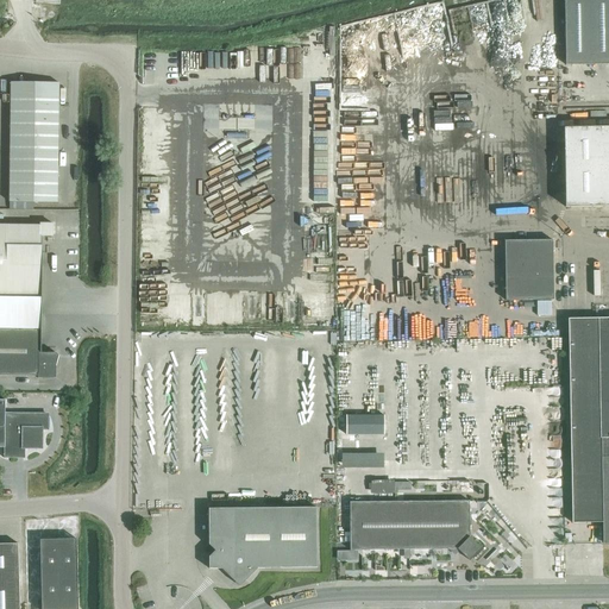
[(608,0),(564,0),(566,66),(608,63),(608,0)]
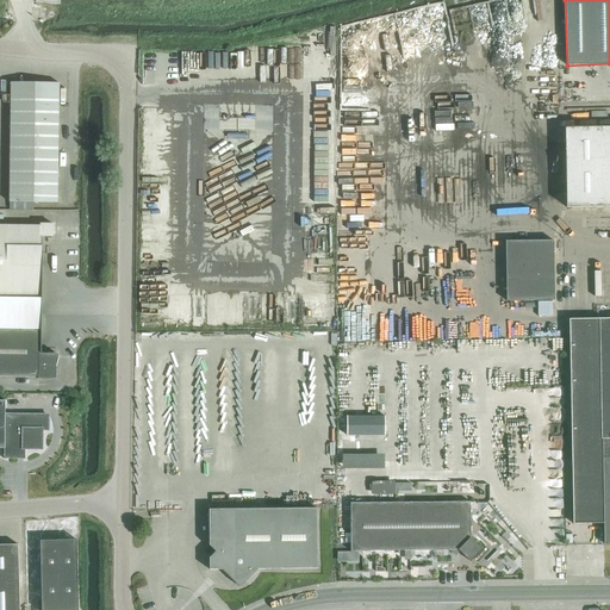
[(23,106),(23,82),(11,82),(11,106),(23,106)]
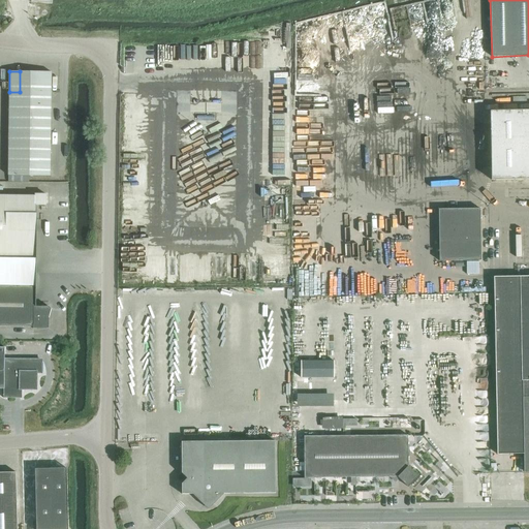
[(30,93),(30,71),(20,71),(20,92),(30,93)]
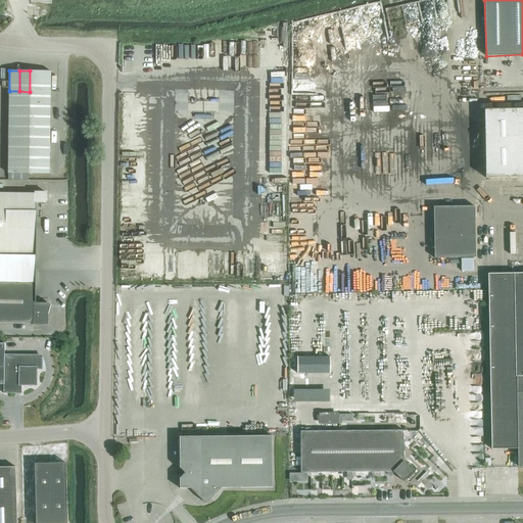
[(40,92),(40,70),(30,70),(30,92),(40,92)]
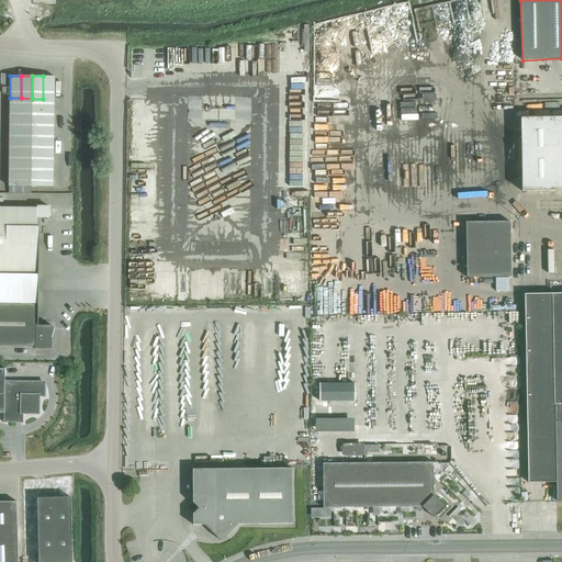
[(54,99),(55,77),(43,76),(43,99),(54,99)]
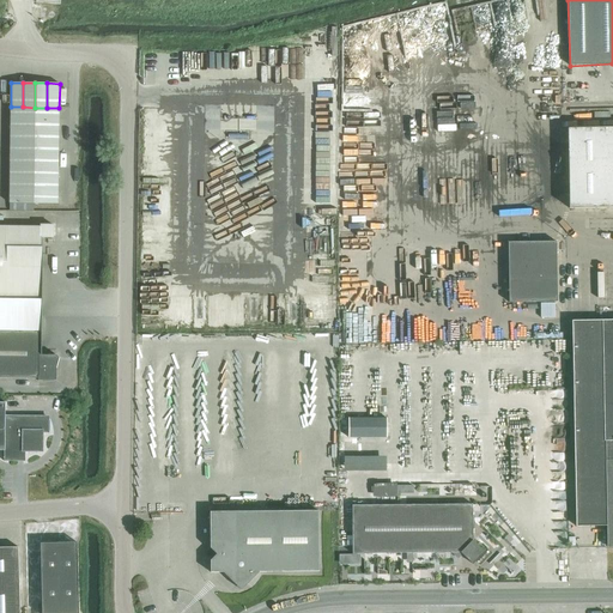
[(35,120),(35,108),(23,107),(11,107),(11,119),(35,120)]
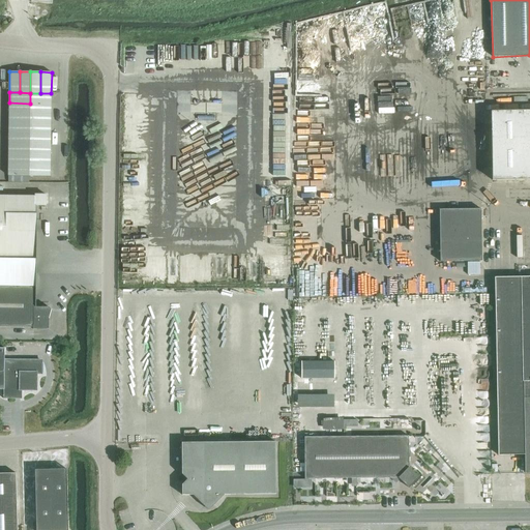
[(51,104),(51,93),(40,93),(30,93),(30,104),(51,104)]
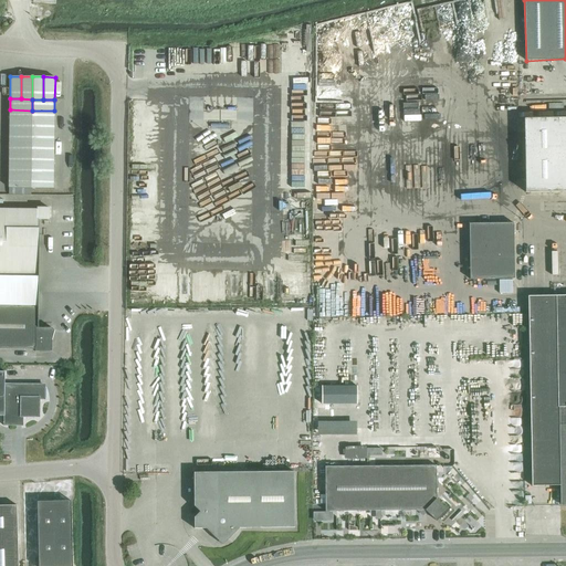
[(32,122),(32,111),(10,109),(9,121),(32,122)]
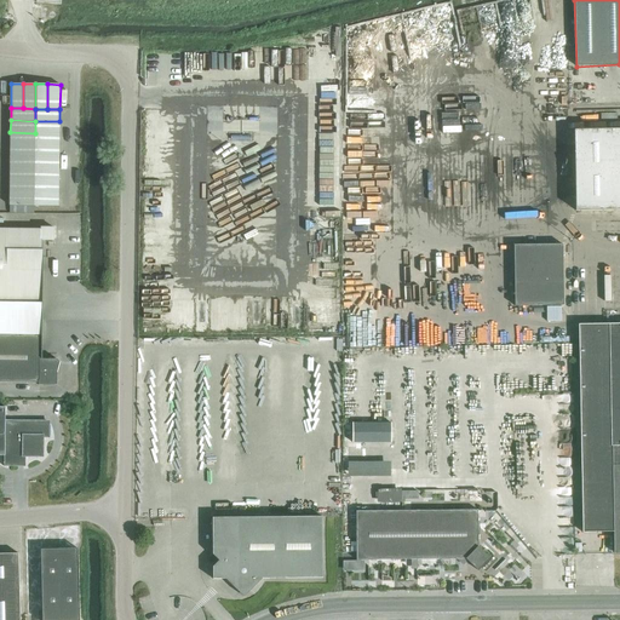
[(59,133),(59,121),(35,121),(35,133),(59,133)]
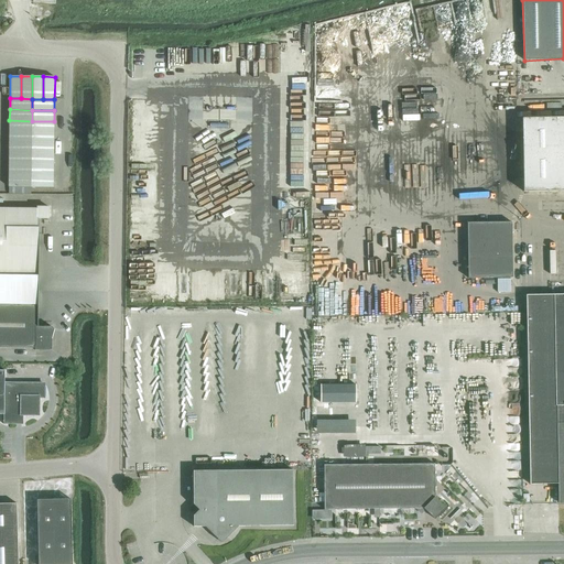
[(563,191),(563,117),(522,118),(524,192),(563,191)]
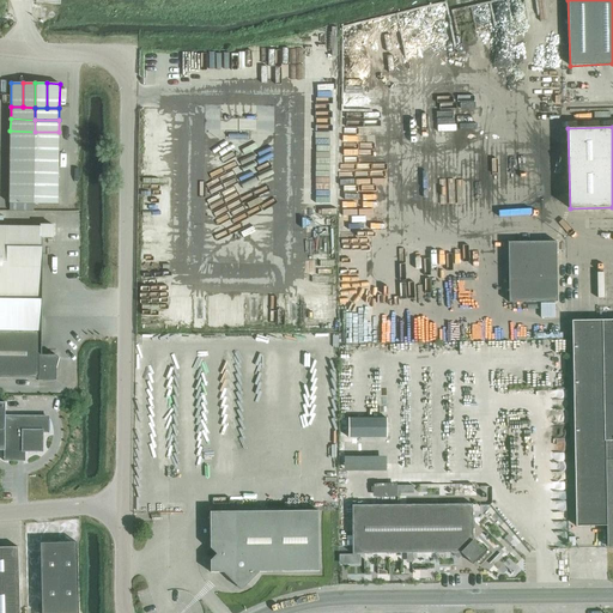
[(35,144),(35,132),(10,131),(10,143),(35,144)]
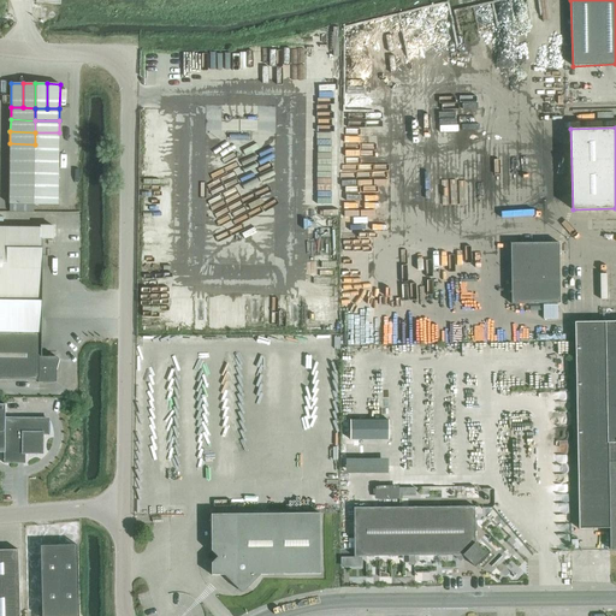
[(59,144),(59,132),(35,132),(35,144),(59,144)]
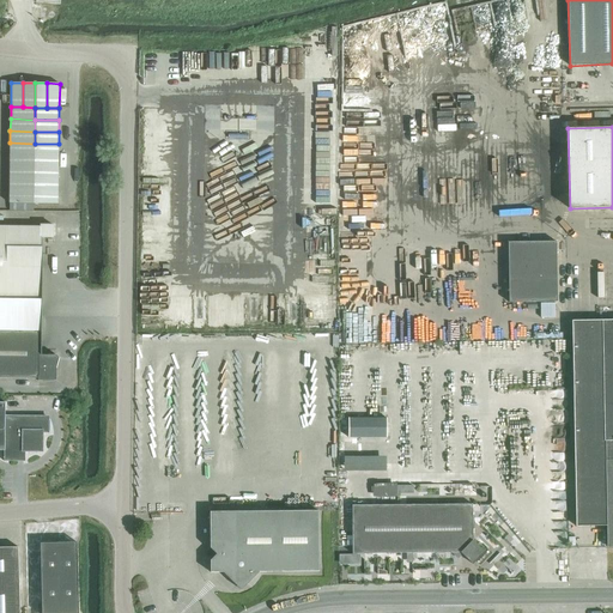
[(34,156),(35,144),(10,143),(10,155),(34,156)]
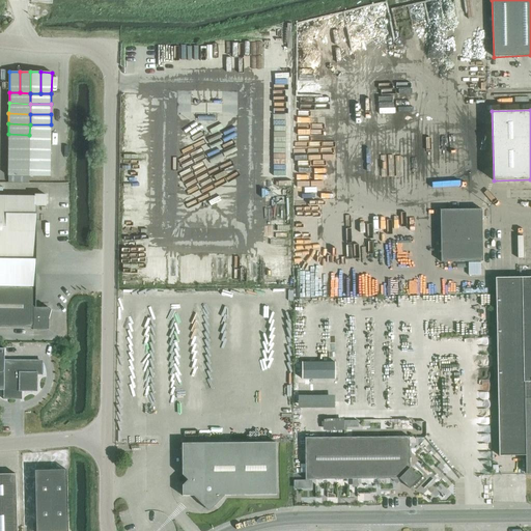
[(51,135),(51,124),(30,124),(29,135),(51,135)]
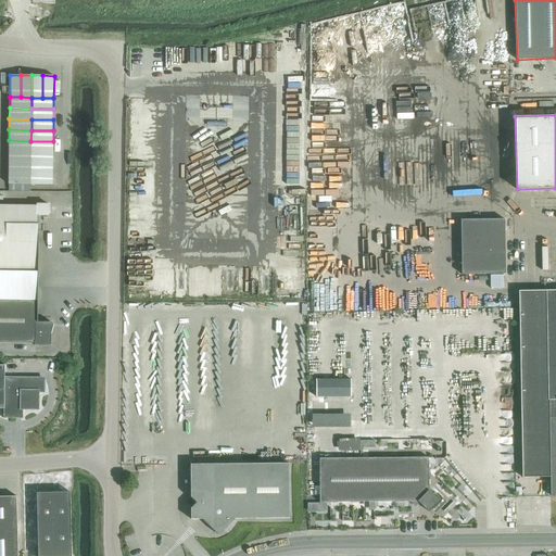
[(30,152),(30,141),(9,140),(9,151),(30,152)]
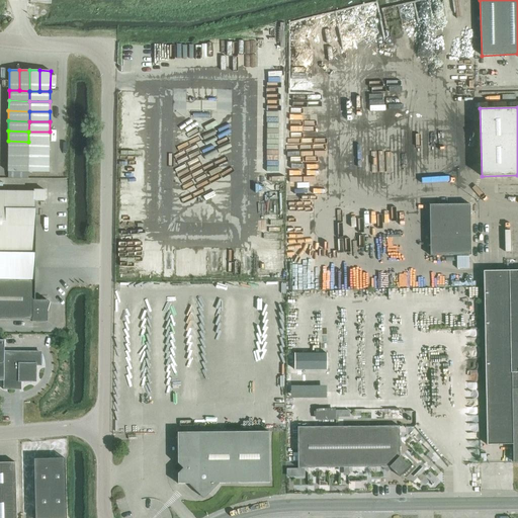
[(50,142),(50,132),(28,132),(28,142),(50,142)]
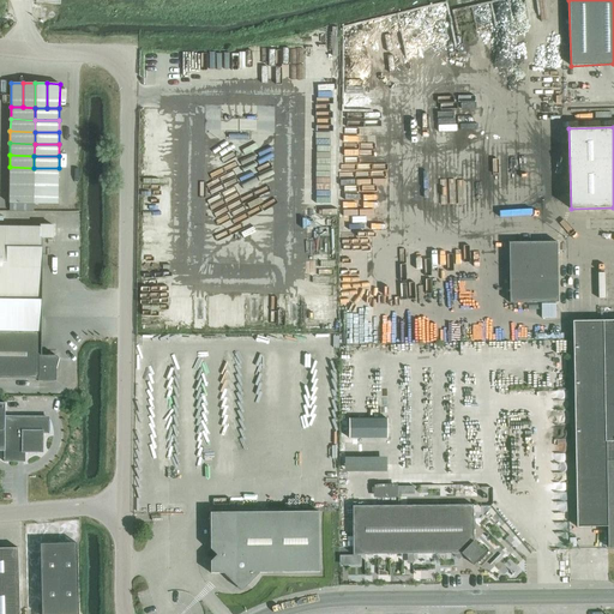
[(34,180),(34,168),(10,167),(10,179),(34,180)]
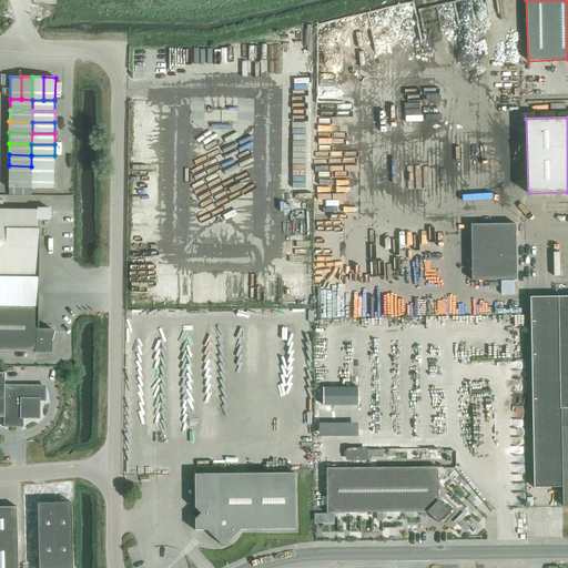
[(54,166),(54,155),(31,155),(31,166),(54,166)]
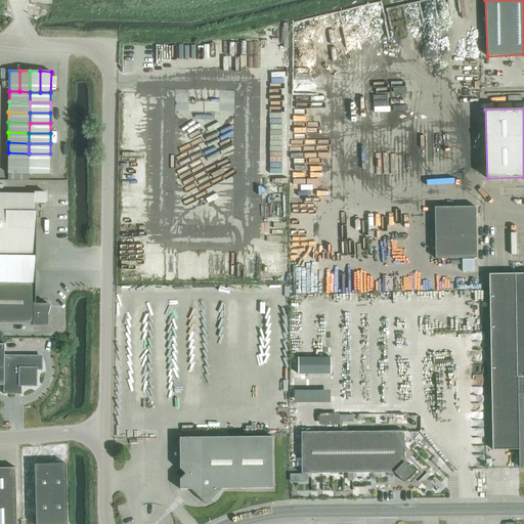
[(29,164),(29,154),(8,153),(8,163),(29,164)]
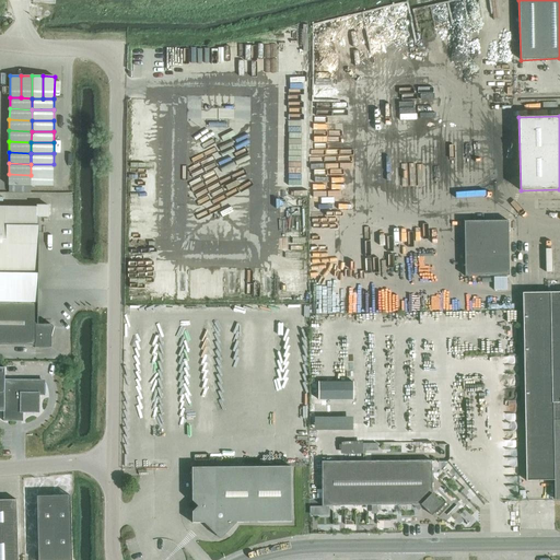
[(53,175),(54,164),(31,164),(31,175),(53,175)]
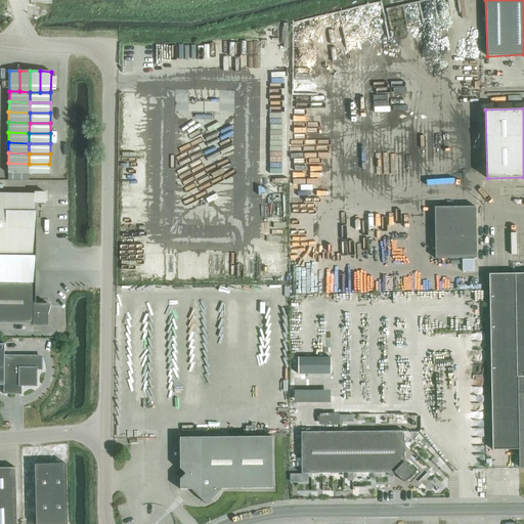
[(29,174),(29,164),(8,163),(8,174),(29,174)]
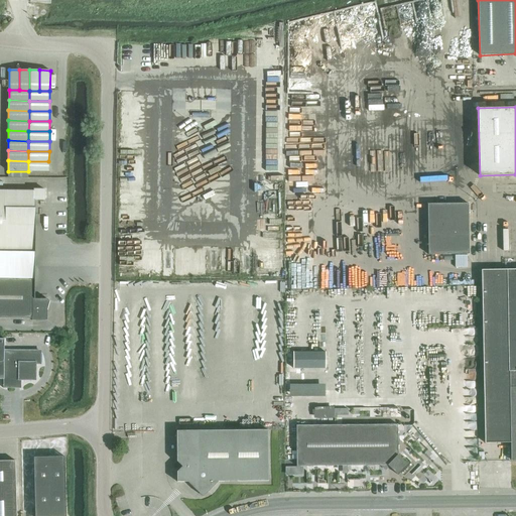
[(48,171),(48,161),(28,161),(28,171),(48,171)]
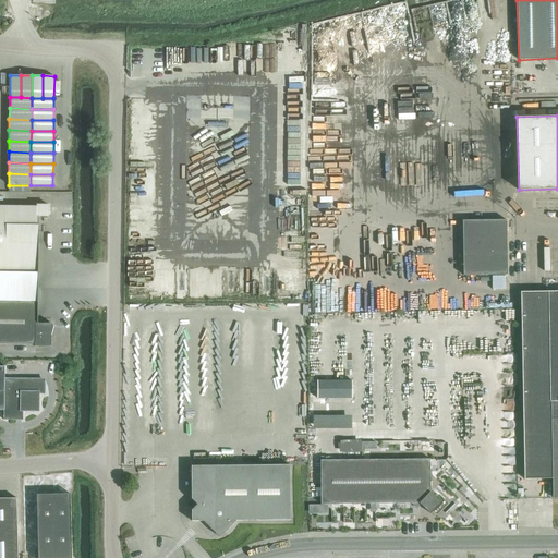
[(0,271),(38,273),(38,225),(38,216),(49,217),(49,205),(37,204),(37,206),(0,205),(0,271)]
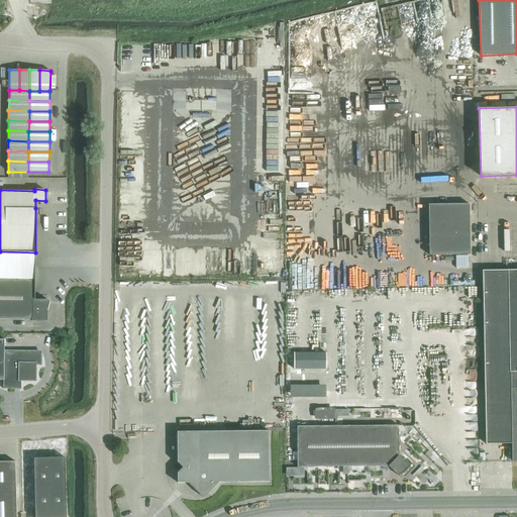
[(429,255),(470,254),(470,204),(428,204),(429,255)]
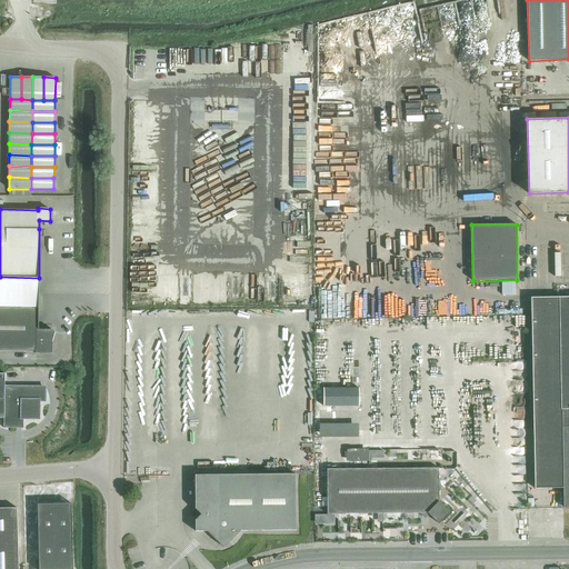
[(38,329),(38,307),(39,278),(0,277),(0,350),(36,351),(36,353),(52,353),(52,342),(55,331),(48,330),(38,329)]
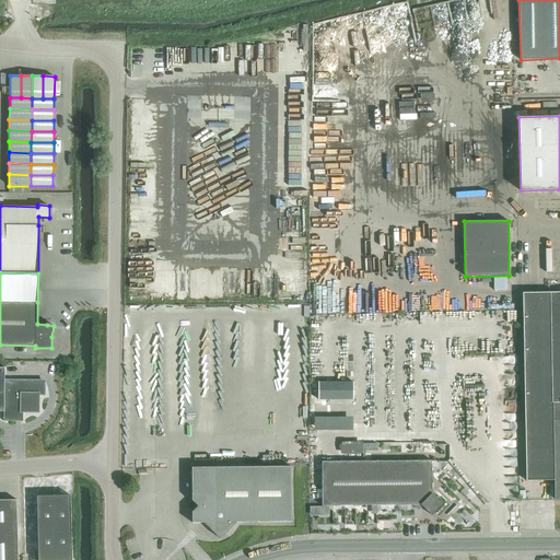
[(559,292),(523,293),(526,480),(555,480),(555,500),(559,499),(559,292)]
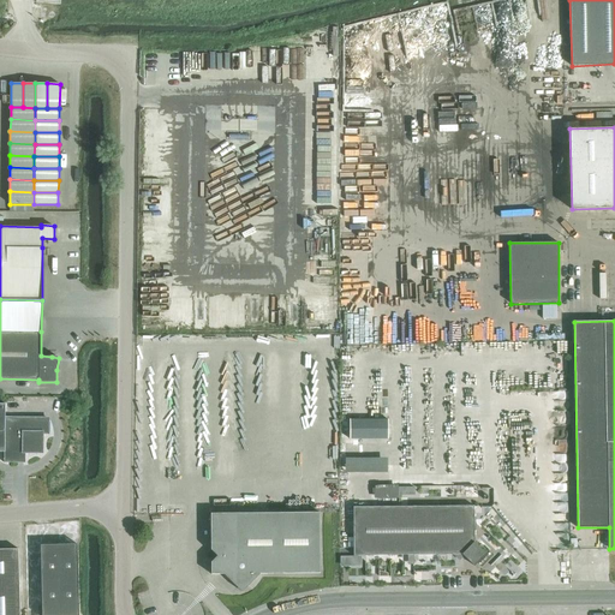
[(4,452),(4,463),(5,463),(5,458),(23,458),(24,452),(42,452),(42,433),(48,433),(48,418),(5,418),(4,452)]
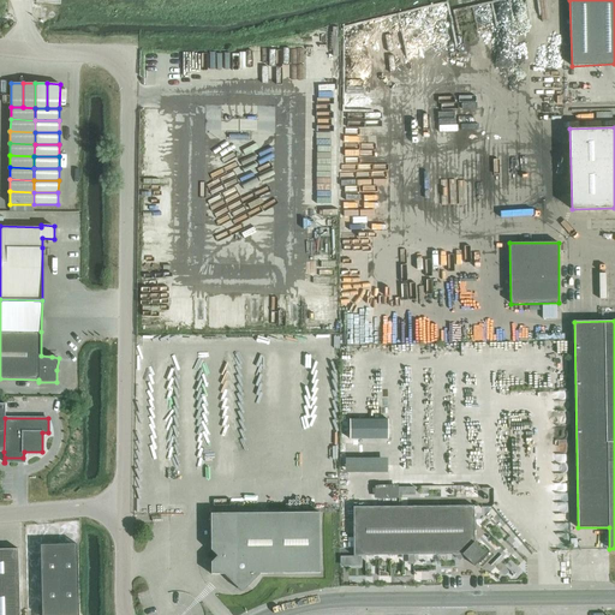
[(389,419),(351,419),(351,440),(389,439),(389,419)]
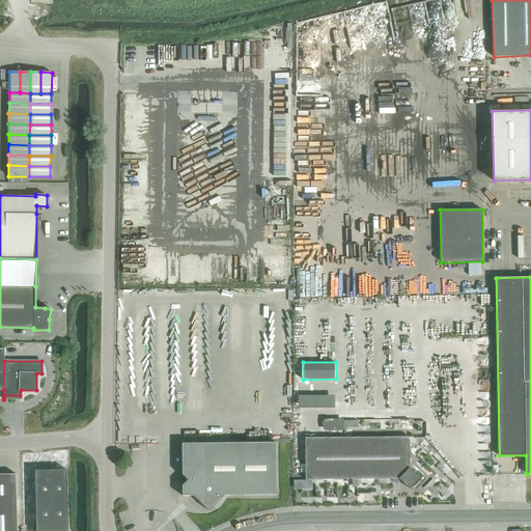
[(334,408),(334,394),(299,394),(299,407),(334,408)]
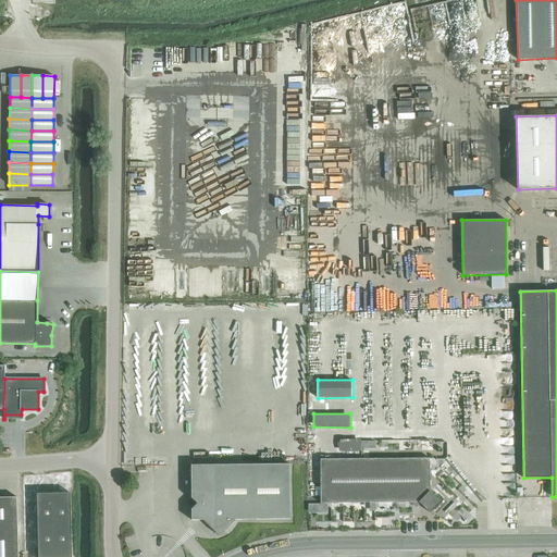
[(361,438),(339,440),(339,452),(361,450),(361,438)]
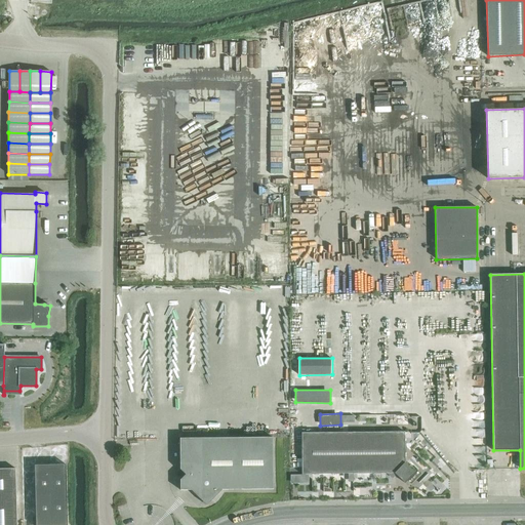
[(301,474),(395,473),(405,483),(415,473),(405,462),(404,432),(301,433),(301,474)]
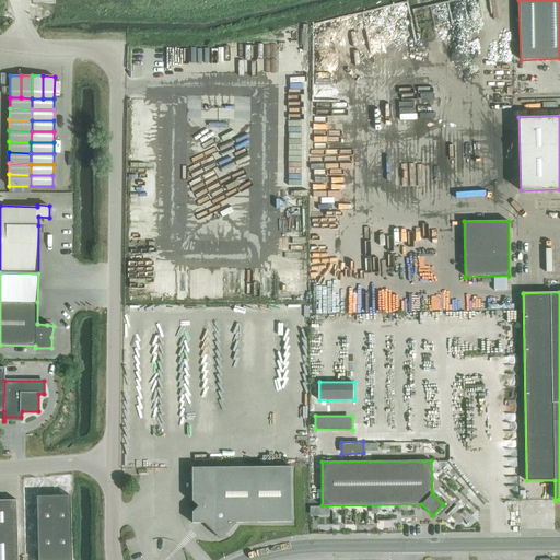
[(291,467),(191,467),(193,501),(187,506),(193,512),(193,523),(203,523),(220,539),(236,523),(291,522),(291,467)]
